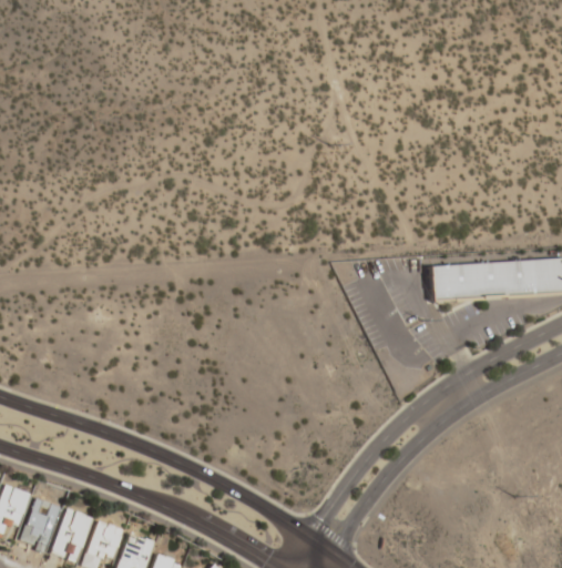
[(433,265),(436,298),(561,291),(561,257),(433,265)]
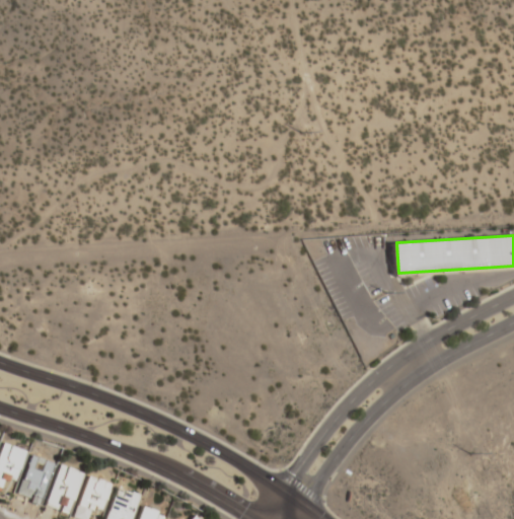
[(17,484),(27,450),(4,442),(0,453),(0,492),(2,493),(7,479),(17,484)]
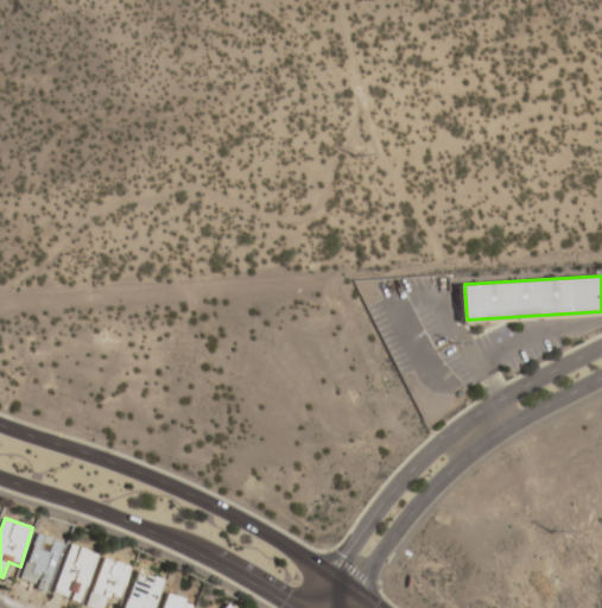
[(55,593),(81,602),(100,555),(75,544),(55,593)]
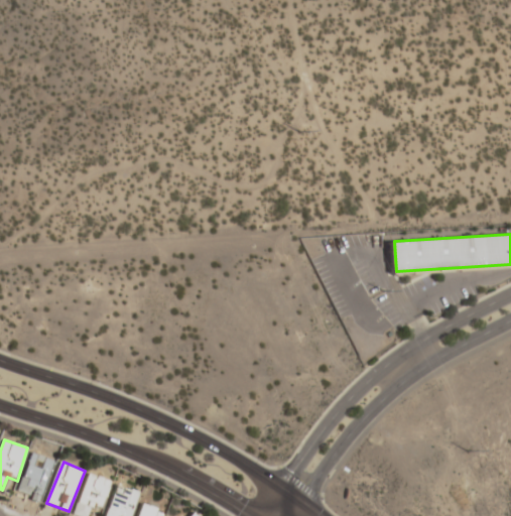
[(76,515),(79,515),(88,515),(91,509),(102,513),(113,481),(89,473),(76,515)]
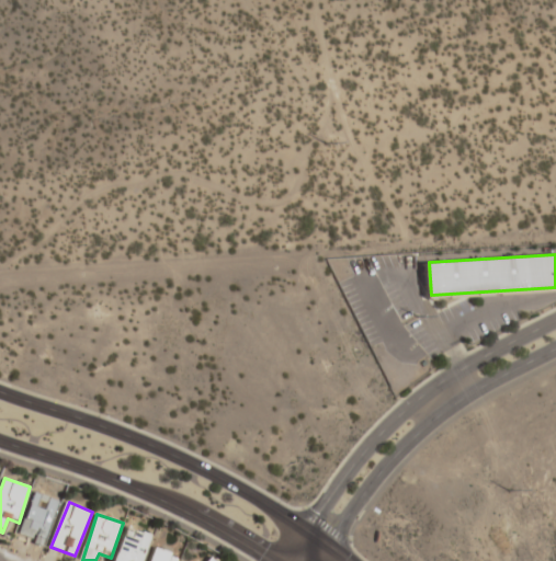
[(116,560),(144,560),(154,535),(129,526),(116,560)]
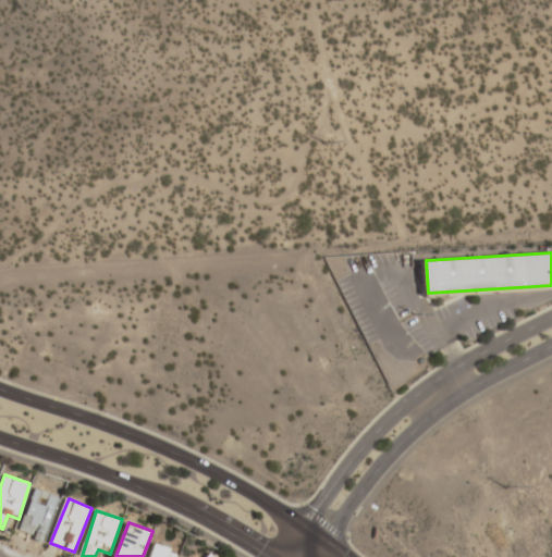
[(149,556),(176,556),(180,551),(154,543),(149,556)]
